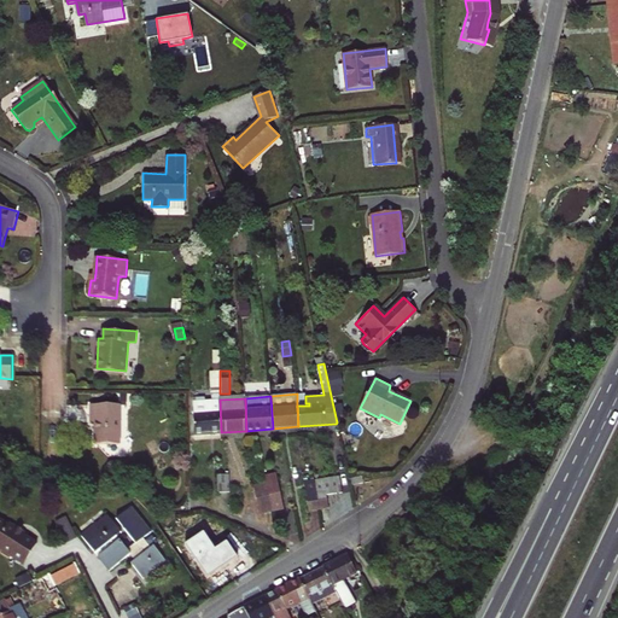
[(221,432),(220,400),(194,402),(194,435),(221,432)]
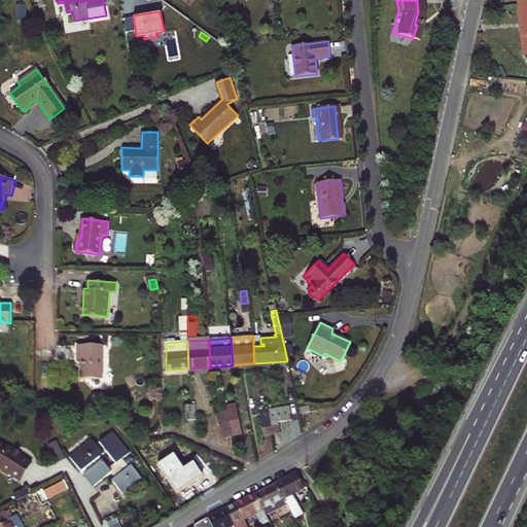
[(102,378),(103,345),(78,345),(77,358),(81,358),(81,378),(102,378)]
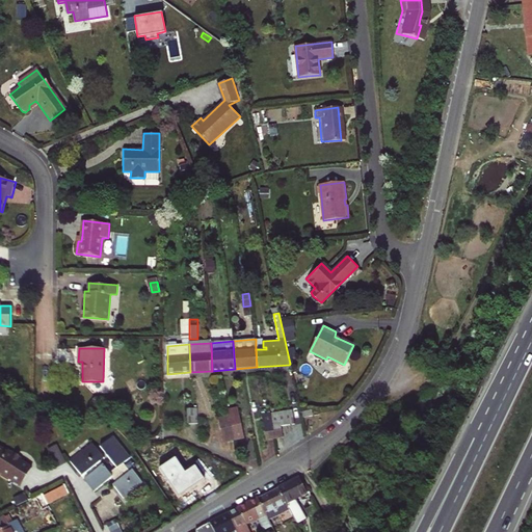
[(197,423),(197,408),(189,408),(189,423),(197,423)]
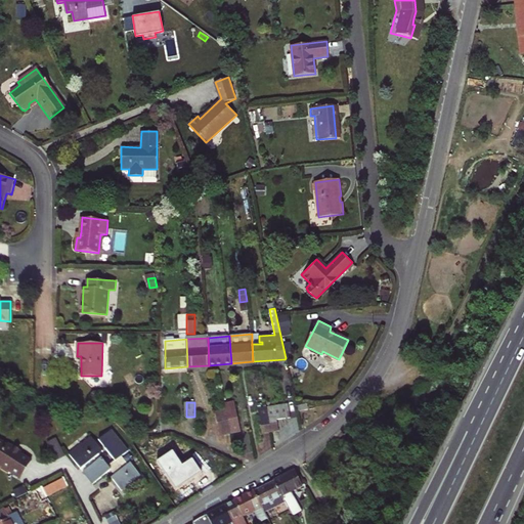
[(226,411),(231,433),(241,431),(233,402),(224,404),(225,408),(226,411)]
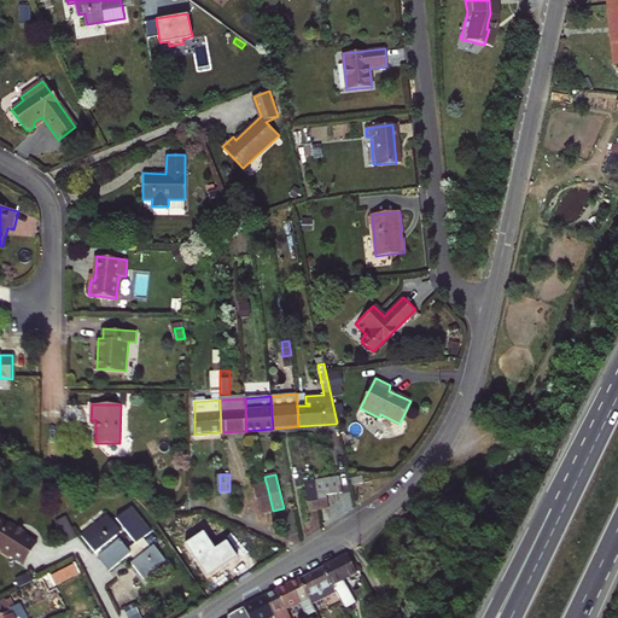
[(339,476),(332,477),(334,494),(342,493),(339,476)]
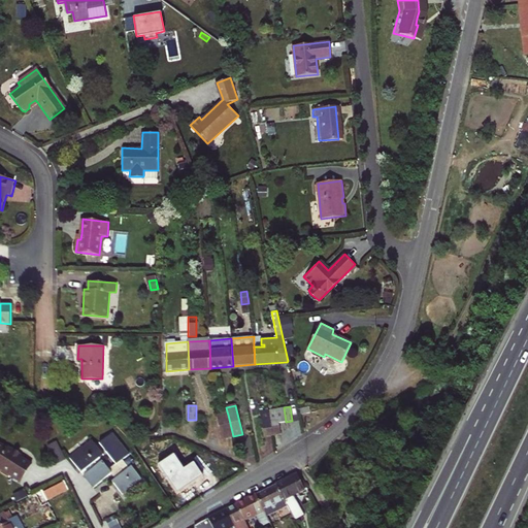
[(284,407),(276,408),(278,422),(286,422),(284,407)]
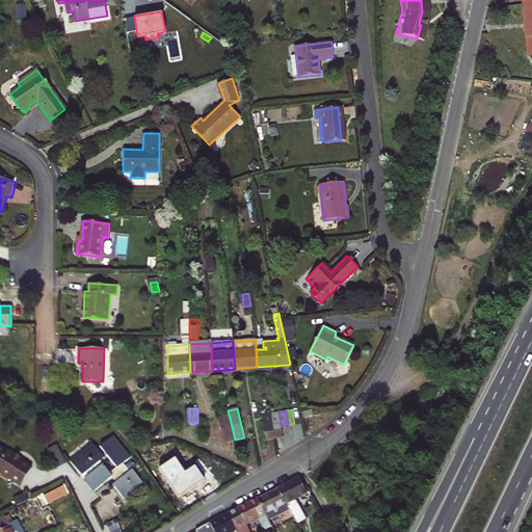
[(281,425),(278,411),(271,413),(274,437),(283,435),(281,425)]
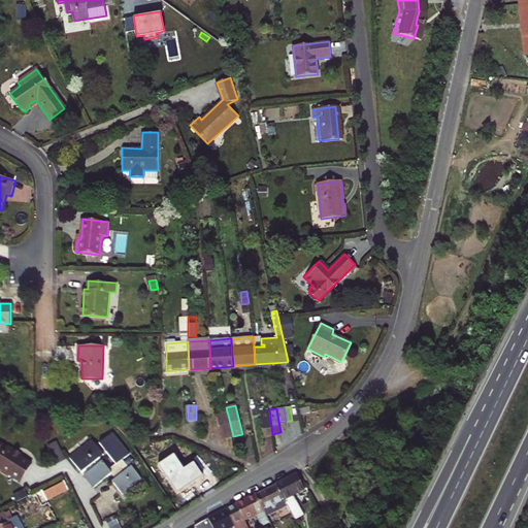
[(272,434),(269,409),(260,411),(264,435),(272,434)]
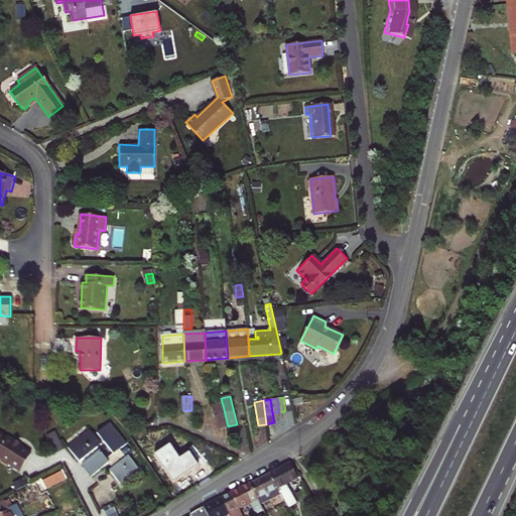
[(228,426),(223,405),(212,407),(214,415),(217,414),(220,428),(228,426)]
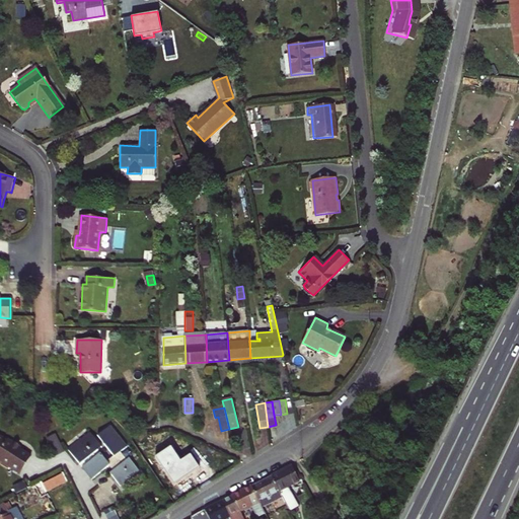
[(121,452),(128,446),(110,426),(98,436),(114,456),(106,461),(99,453),(96,457),(93,454),(102,447),(90,432),(68,449),(80,464),(84,460),(87,463),(82,467),(91,479),(109,465),(114,470),(110,473),(120,485),(138,469),(129,458),(127,460),(121,452)]
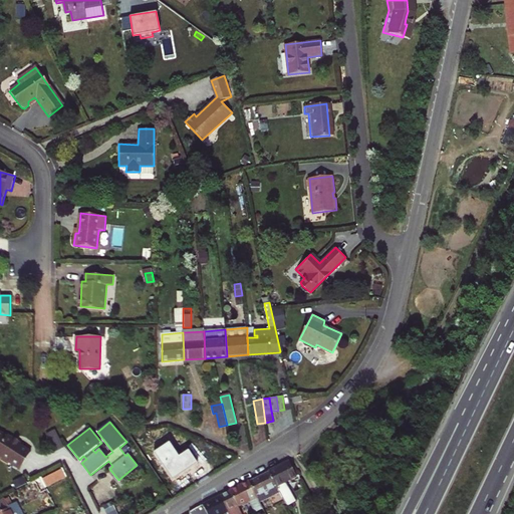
[(57,450),(65,446),(56,429),(48,433),(57,450)]
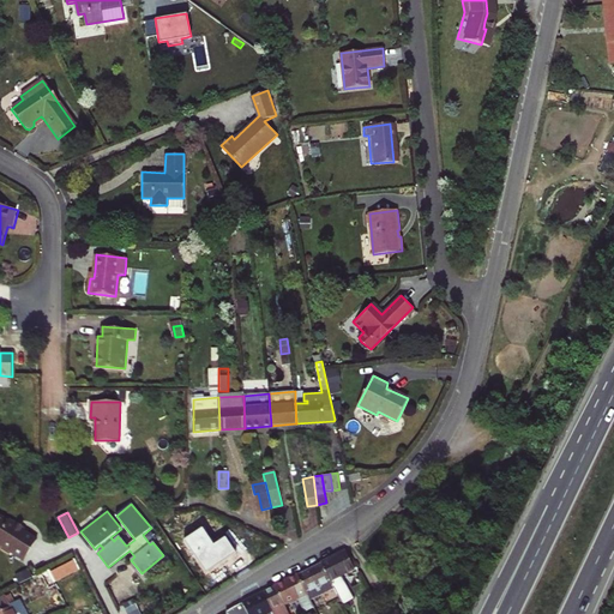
[(11,551),(20,557),(24,552),(26,553),(36,539),(23,530),(24,528),(10,517),(8,519),(0,513),(0,543),(1,545),(0,546),(0,547),(8,553),(11,551)]
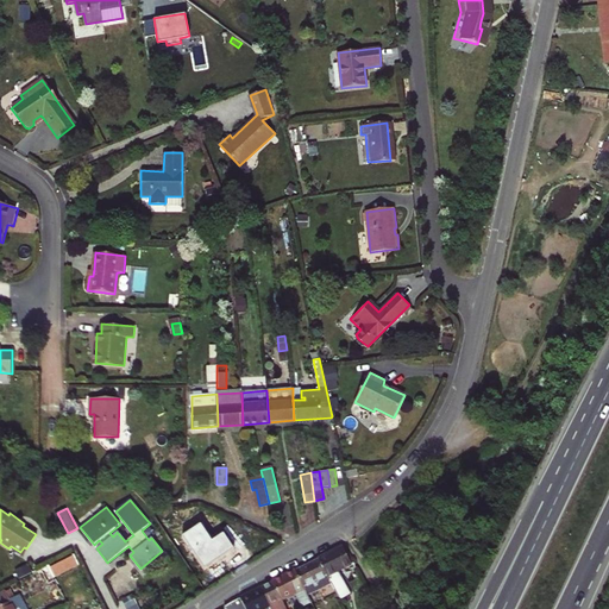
[(234,565),(255,552),(249,541),(227,556),(234,565)]
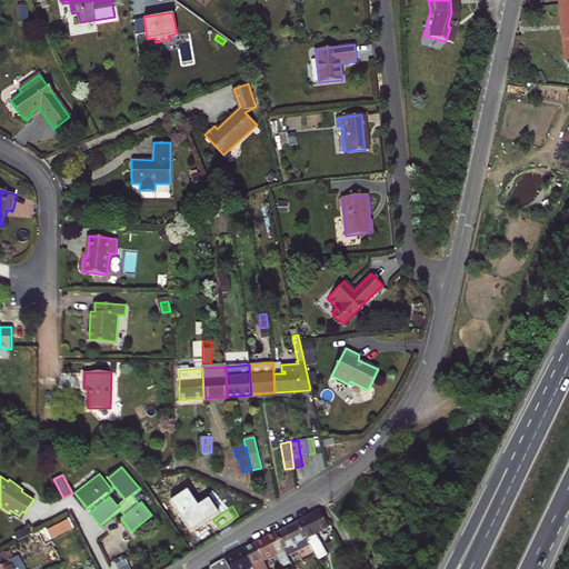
[(309,545),(318,561),(329,555),(317,533),(331,526),(330,521),(327,523),(321,515),(320,511),(298,522),(309,545)]
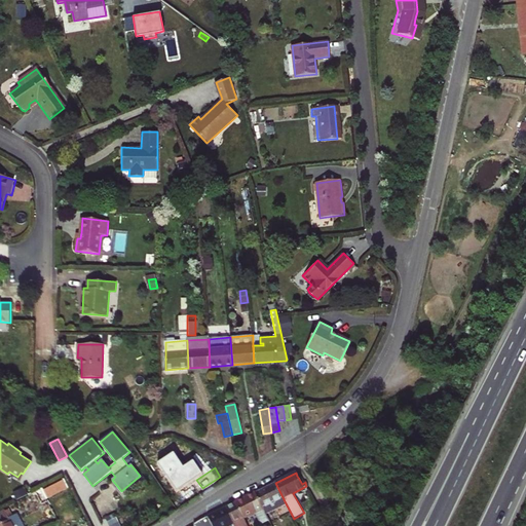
[(64,481),(44,490),(47,497),(67,487),(64,481)]
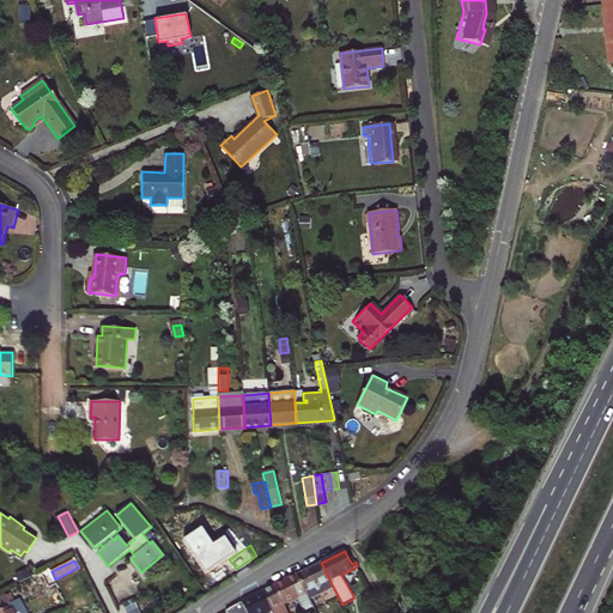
[(321,563),(297,575),(309,599),(333,587),(321,563)]
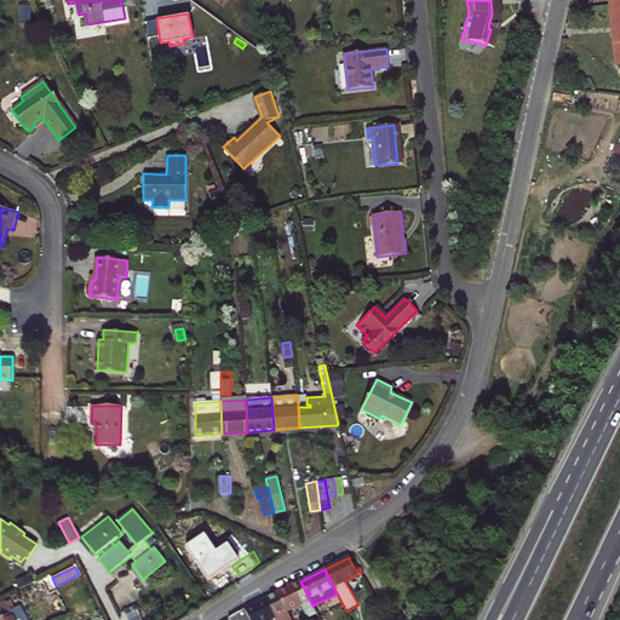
[(49,577),(41,580),(49,593),(56,591),(49,577)]
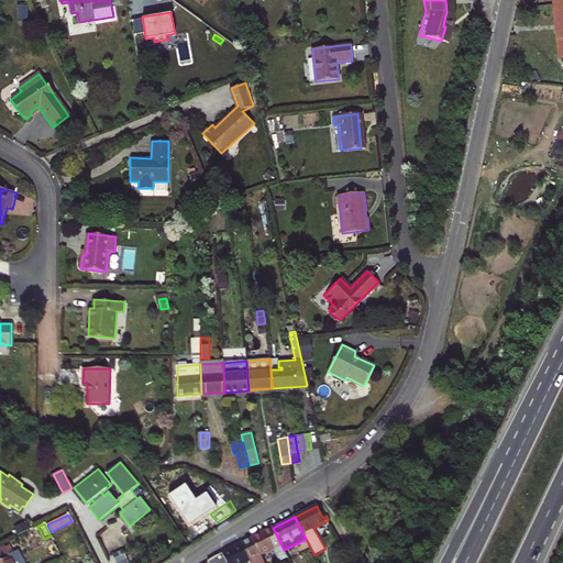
[(252,539),(261,554),(273,549),(278,560),(287,555),(284,550),(273,528),(252,539)]
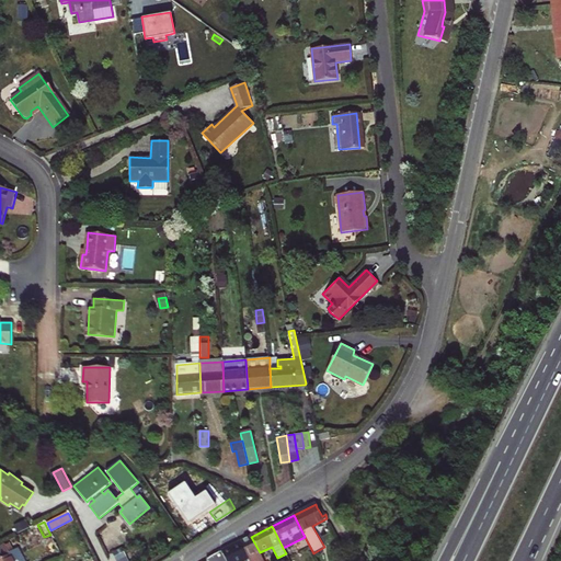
[(251,537),(240,542),(249,560),(253,560),(262,557),(260,552),(251,537)]
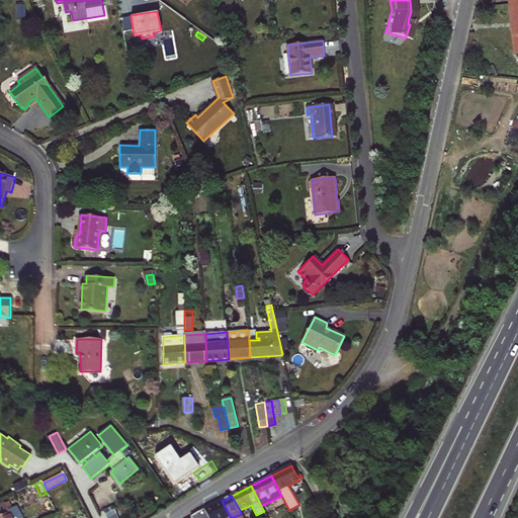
[(9,501),(5,503),(9,512),(13,509),(9,501)]
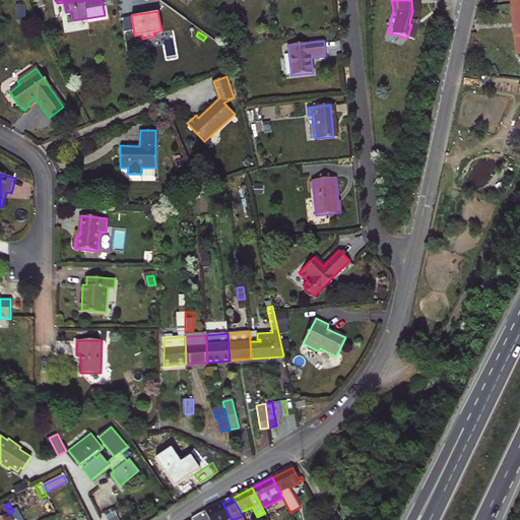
[(231,519),(222,503),(193,519),(192,519),(231,519)]
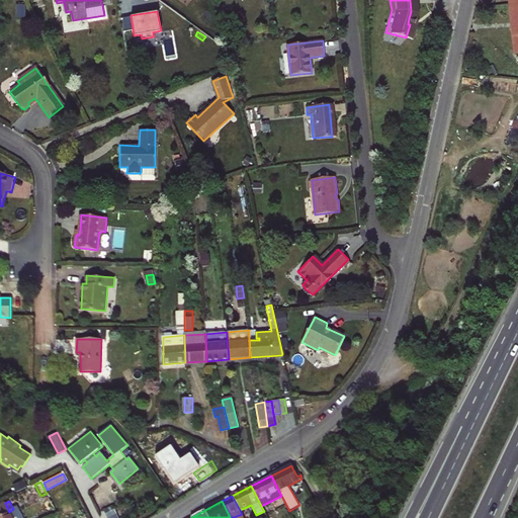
[(0,516),(9,512),(5,503),(4,503),(0,504),(0,516)]
